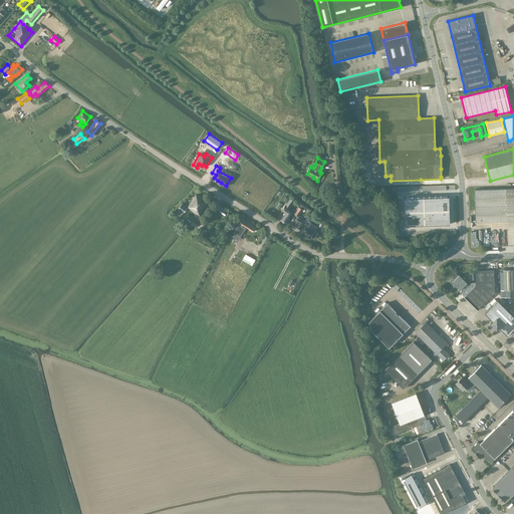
[(238,184),(234,191),(241,194),(244,188),(247,190),(256,177),(251,174),(247,181),(242,178),(241,179),(239,178),(236,183),(238,184)]
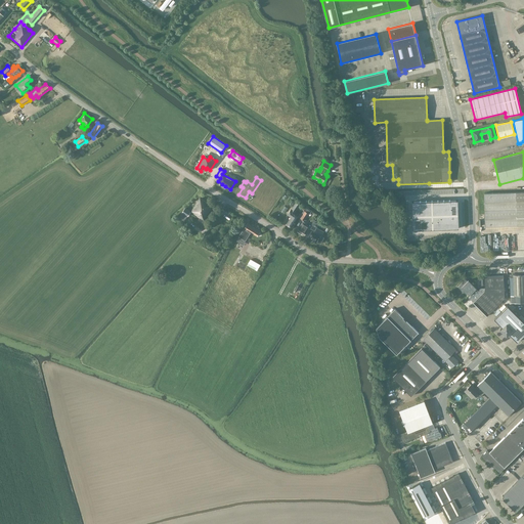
[(260,200),(256,206),(263,211),(266,207),(268,204),(270,200),(265,195),(269,189),(264,186),(257,197),(260,200)]
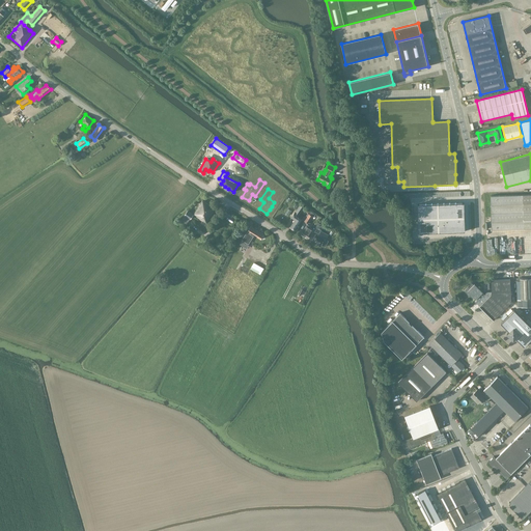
[(491,213),(530,211),(530,194),(490,196),(491,213)]
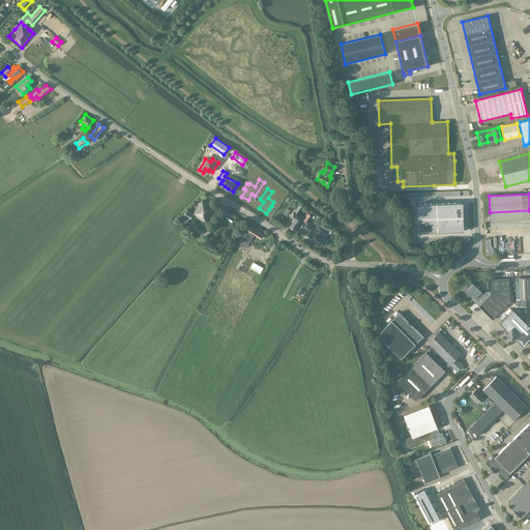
[(206,223),(215,208),(202,200),(193,213),(206,223)]
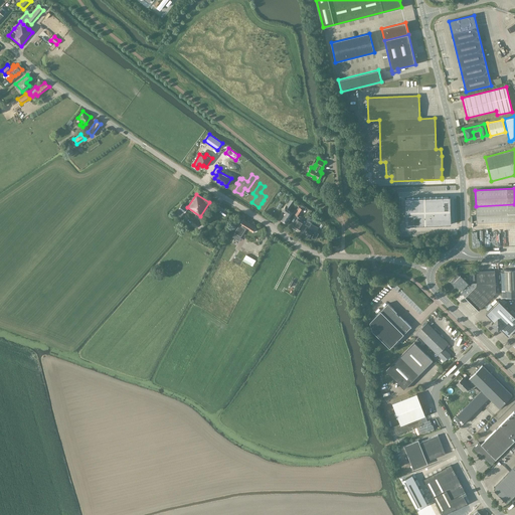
[(405,225),(449,224),(451,224),(451,220),(450,196),(404,198),(405,225)]
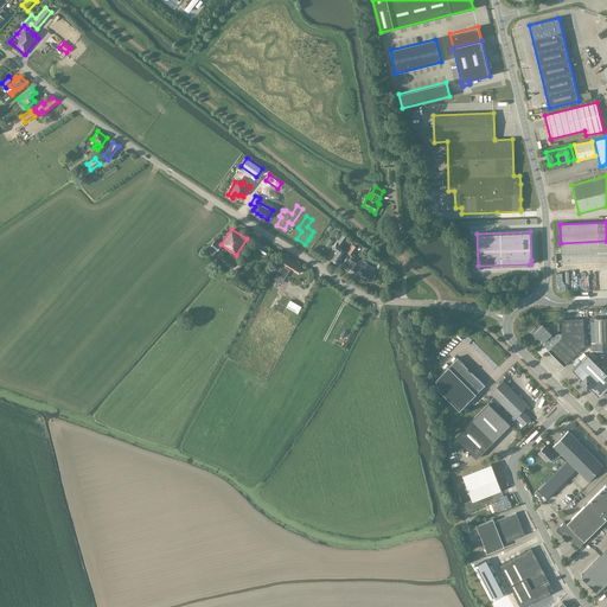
[(332,259),(333,260),(337,262),(345,250),(340,247),(347,237),(343,235),(337,243),(337,242),(332,249),(337,251),(332,259)]
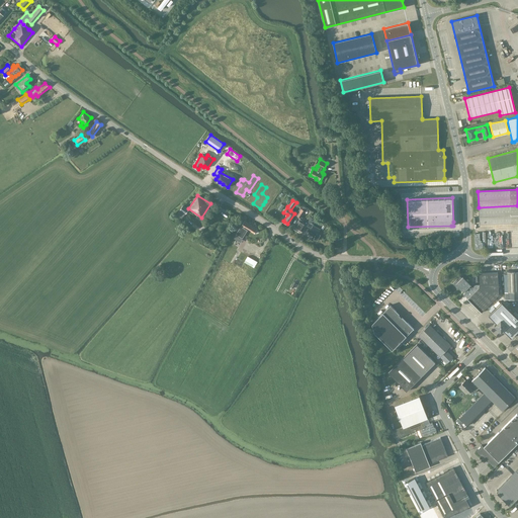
[(186,213),(188,209),(183,205),(180,209),(186,213)]
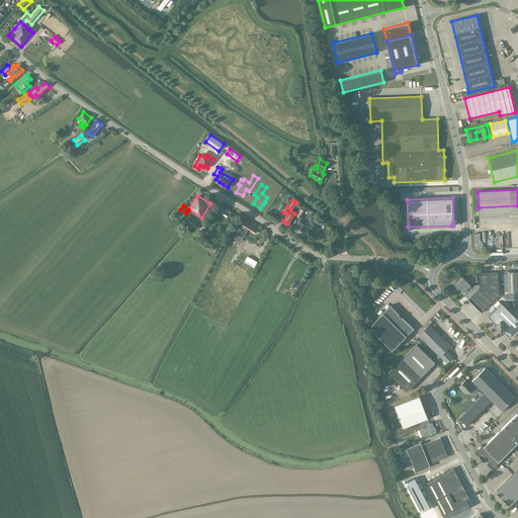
[(517,222),(517,205),(479,207),(479,224),(511,223),(517,222)]
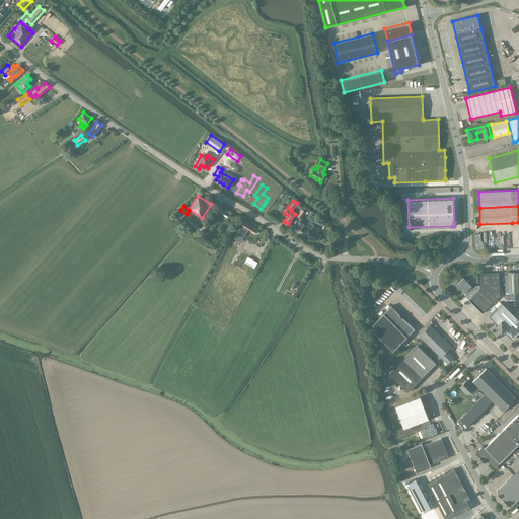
[(318,234),(319,232),(321,229),(313,225),(316,220),(310,217),(306,225),(306,226),(311,229),(311,230),(308,228),(305,235),(310,237),(309,238),(313,240),(313,239),(317,241),(320,235),(318,234)]
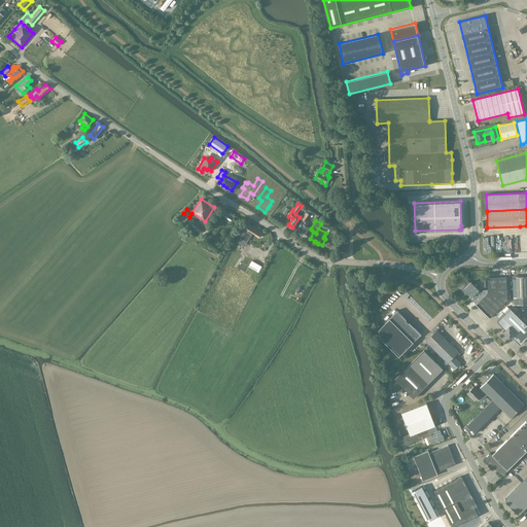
[(311,230),(311,229),(307,225),(307,224),(305,223),(302,227),(299,233),(306,238),(311,230)]
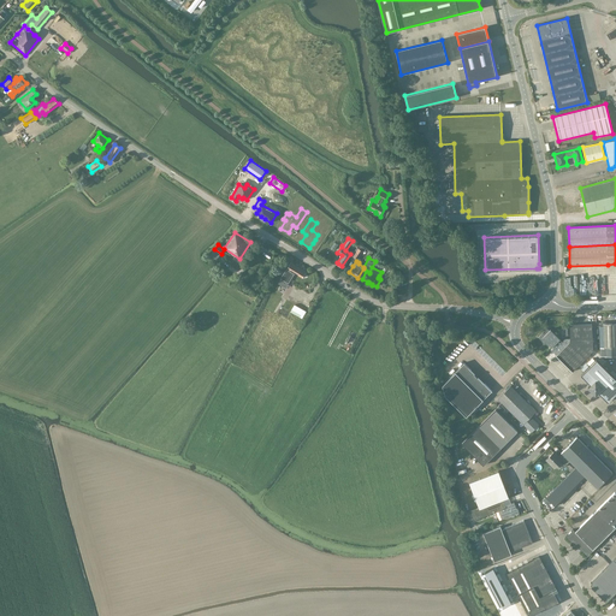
[(303,277),(306,274),(304,273),(306,272),(290,264),(280,279),(285,283),(292,272),(302,278),(302,277),(303,277)]
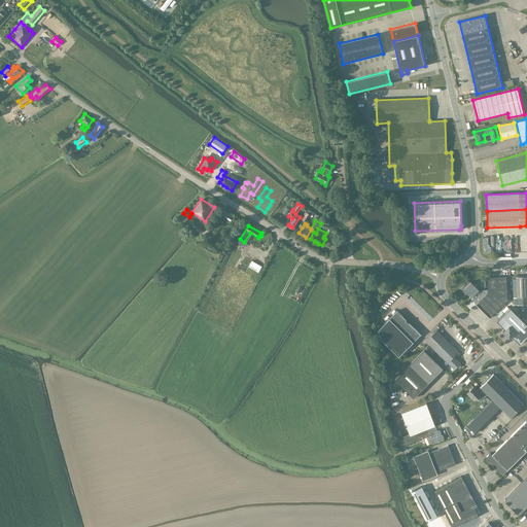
[(250,266),(260,271),(265,265),(253,258),(250,266)]
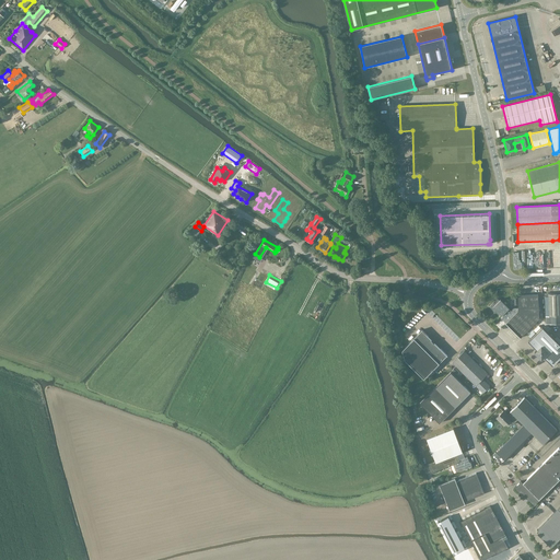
[(559,293),(545,294),(546,324),(559,323),(559,293)]
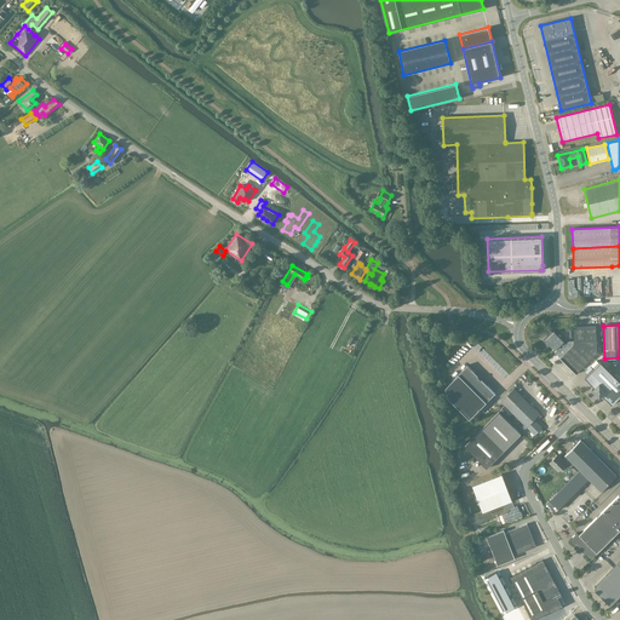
[(591,359),(597,352),(596,326),(584,326),(573,327),(574,340),(568,340),(568,342),(567,344),(564,342),(556,349),(557,350),(555,352),(560,357),(561,357),(561,359),(568,366),(575,373),(591,359)]
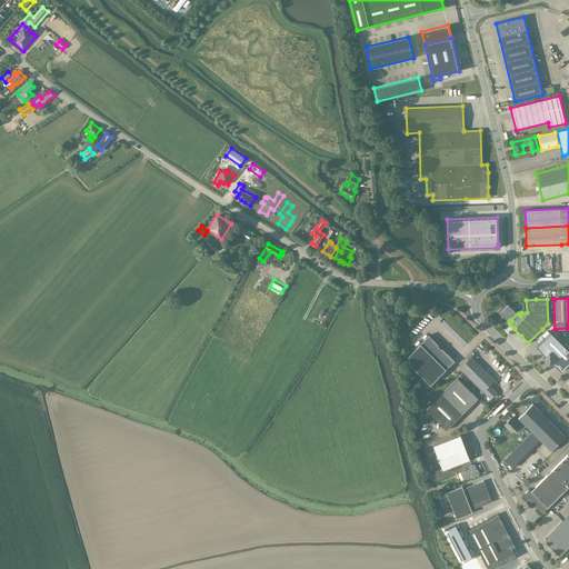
[(509,320),(517,312),(508,303),(507,305),(505,302),(497,311),(503,318),(506,316),(509,320)]
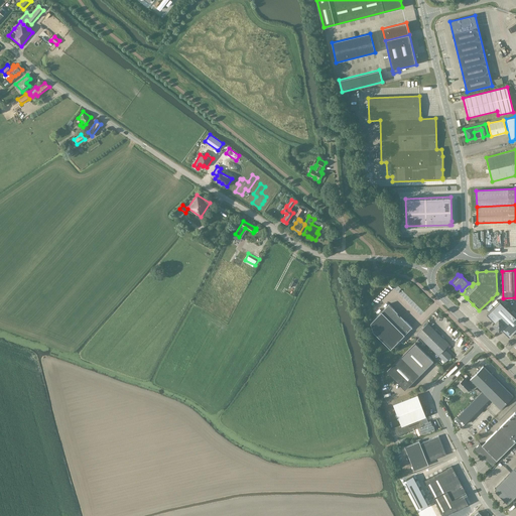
[(515,329),(515,317),(511,312),(499,301),(487,313),(495,321),(492,324),(496,328),(499,331),(501,329),(509,337),(515,329)]
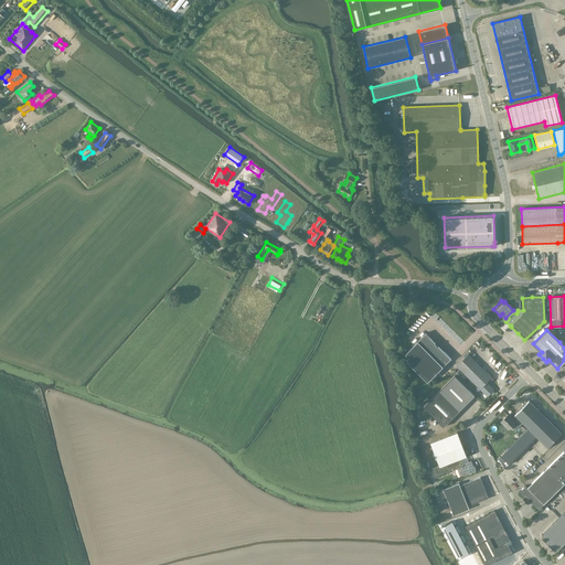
[(425,333),(409,349),(405,353),(408,363),(427,382),(450,359),(451,358),(425,332),(425,333)]
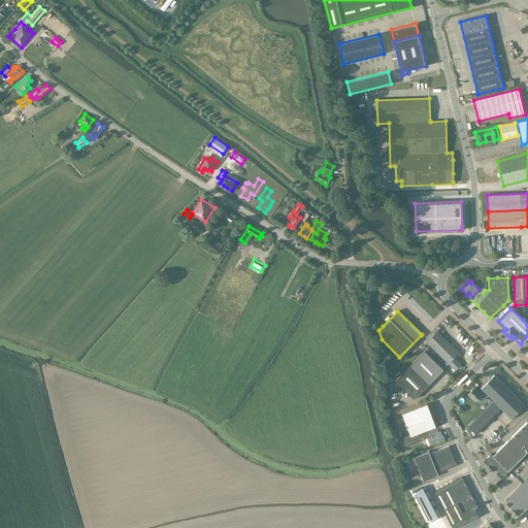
[(437,330),(426,341),(455,370),(461,364),(455,357),(459,353),(437,330)]
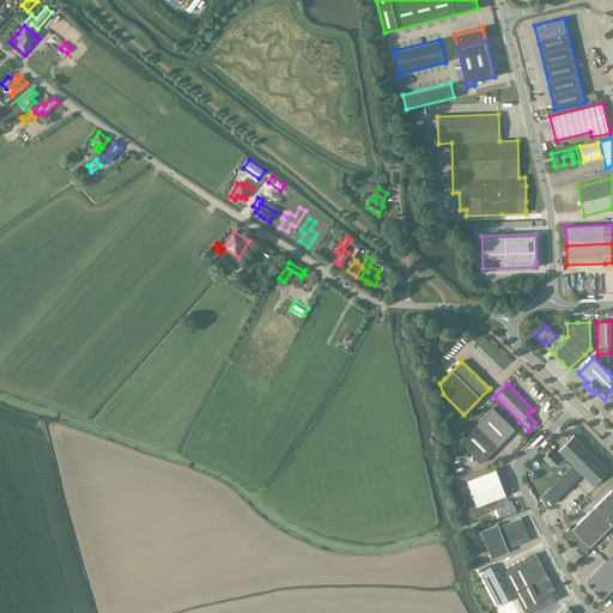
[(481,462),(515,429),(493,407),(460,441),(481,462)]
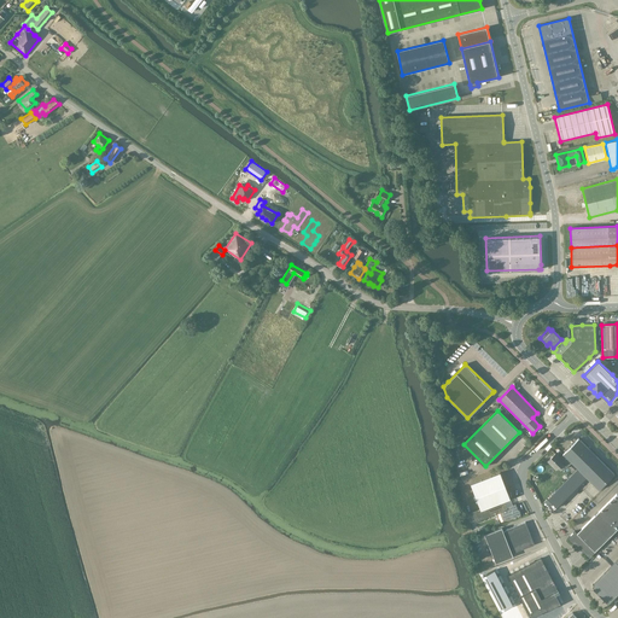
[(578,468),(588,478),(599,490),(614,474),(578,438),(563,454),(564,454),(560,458),(555,453),(548,461),(557,470),(563,462),(567,467),(572,462),(578,468)]
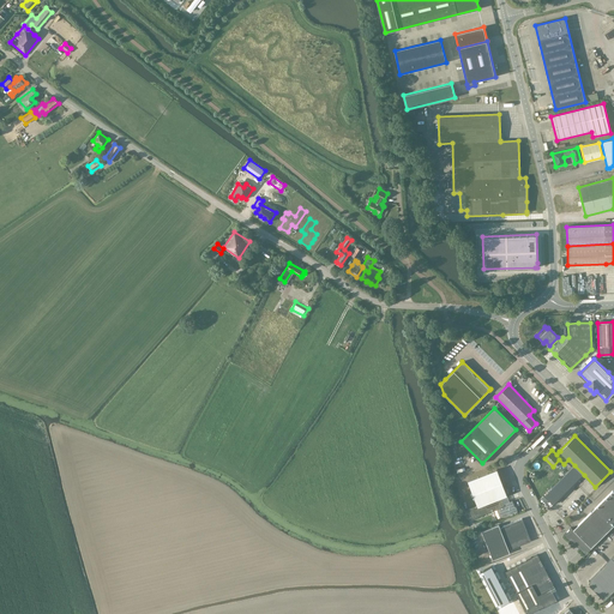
[(468,510),(470,515),(503,501),(501,498),(506,495),(497,469),(467,481),(477,506),(468,510)]
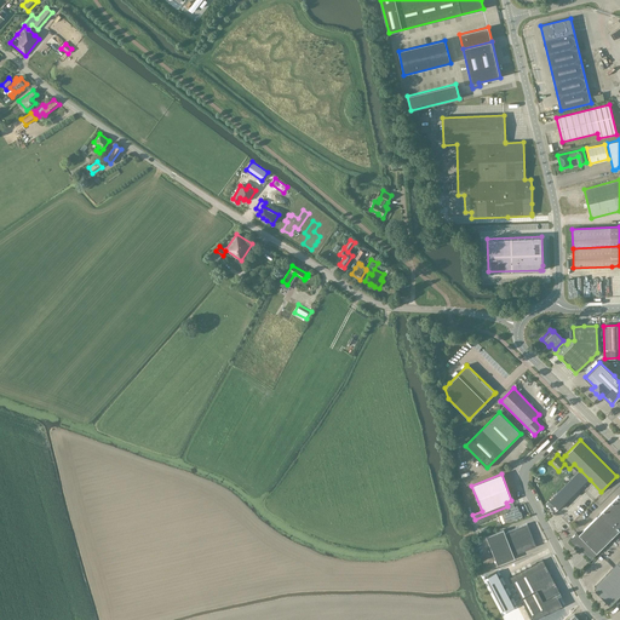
[(597,554),(619,529),(619,497),(619,495),(579,534),(577,533),(569,540),(577,547),(577,550),(580,550),(581,549),(591,560),(597,554)]
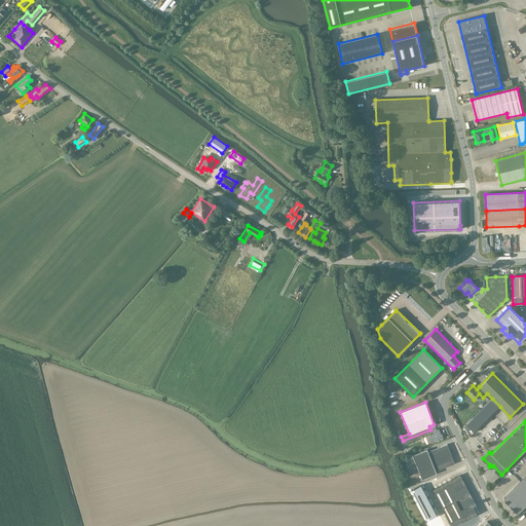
[(430,429),(403,441),(405,445),(425,437),(428,444),(443,438),(442,434),(441,434),(439,430),(431,433),(430,429)]
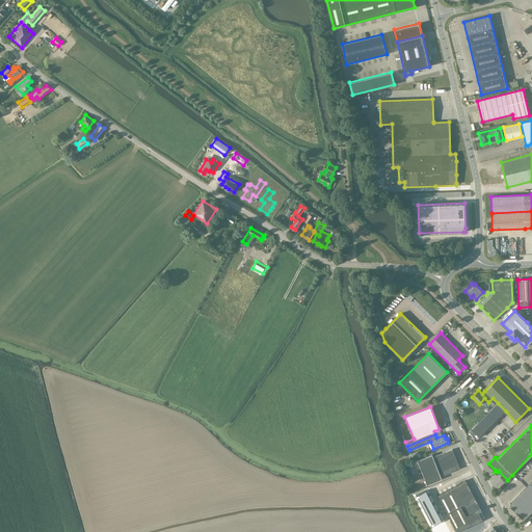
[(422,472),(456,459),(452,449),(435,456),(433,457),(432,454),(417,460),(422,472)]
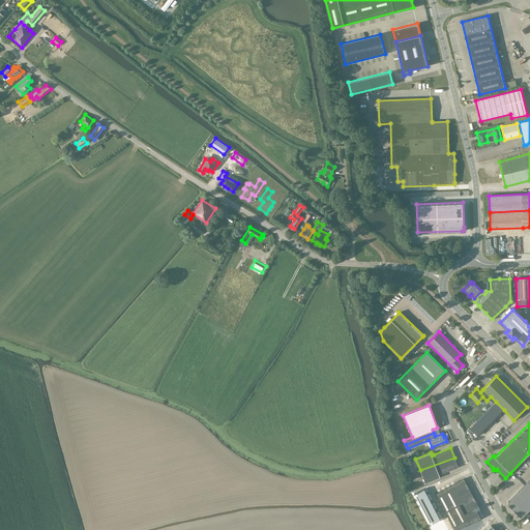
[(458,467),(454,458),(420,470),(425,482),(440,477),(439,474),(441,473),(458,467)]
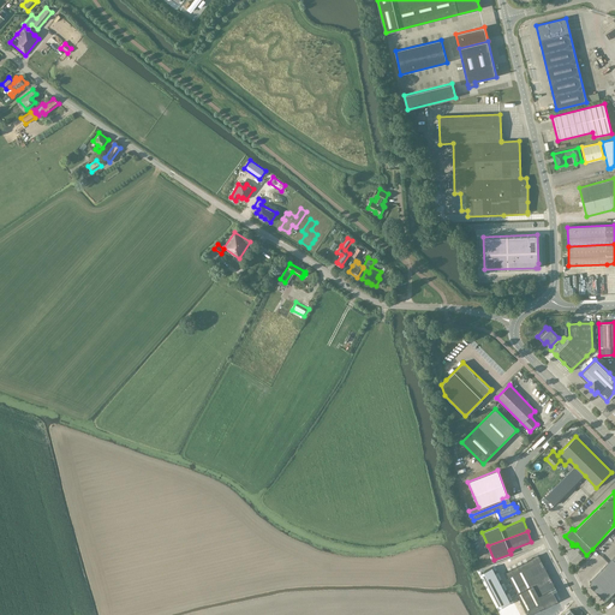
[(506,572),(518,596),(527,614),(544,607),(544,608),(559,601),(553,591),(554,590),(553,589),(555,587),(538,555),(506,572)]
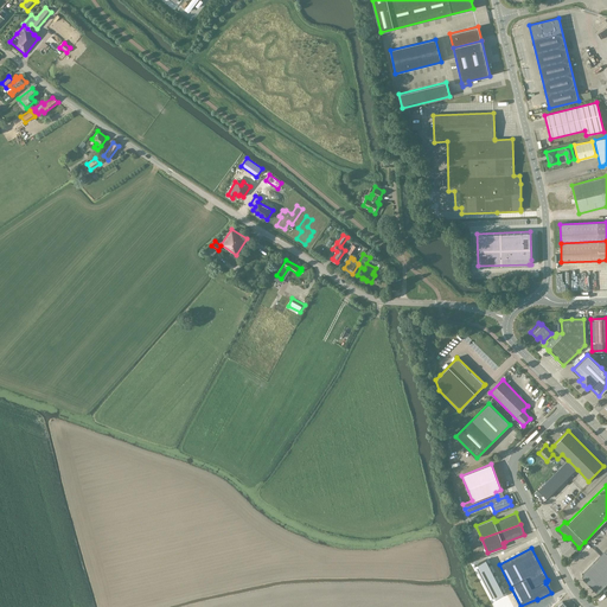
[(606,548),(605,551),(602,554),(583,573),(582,579),(598,593),(606,583),(606,548)]
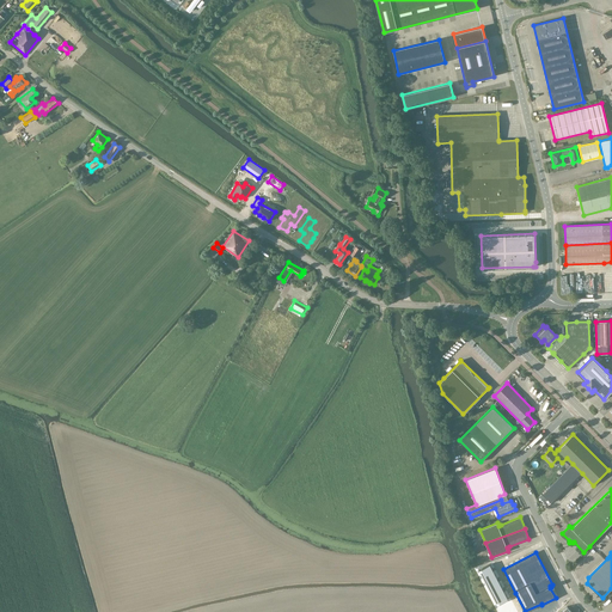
[(489,564),(479,569),(497,605),(508,599),(489,564)]
